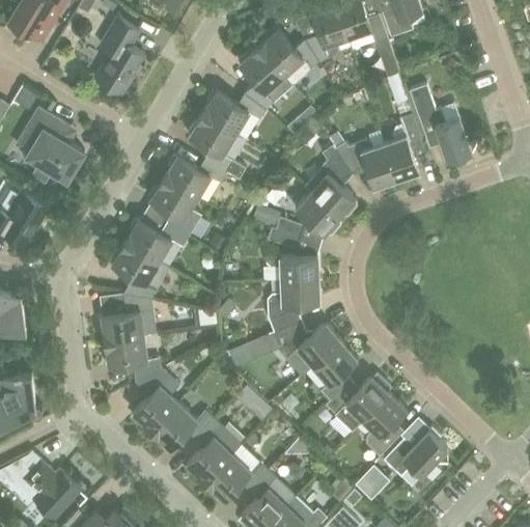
[(27,40),(30,35),(42,42),(52,24),(66,0),(51,0),(50,0),(15,0),(20,3),(8,22),(19,28),(16,33),(27,40)]
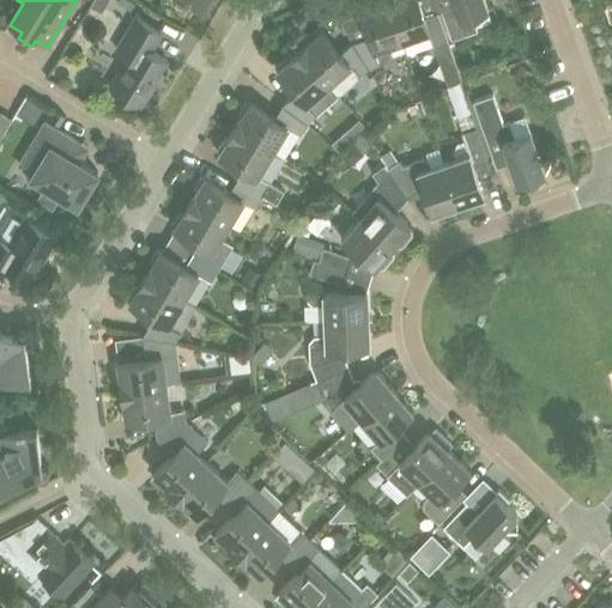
[(182,0),(201,12),(207,0),(182,0)]
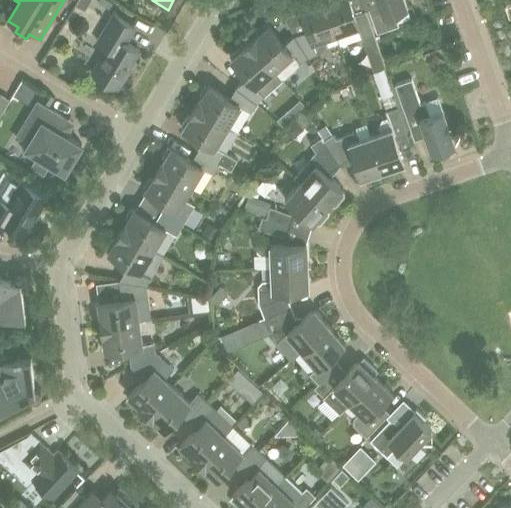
[(376,47),(364,12),(353,16),(347,0),(326,0),(322,1),(335,37),(357,29),(365,51),(376,47)]
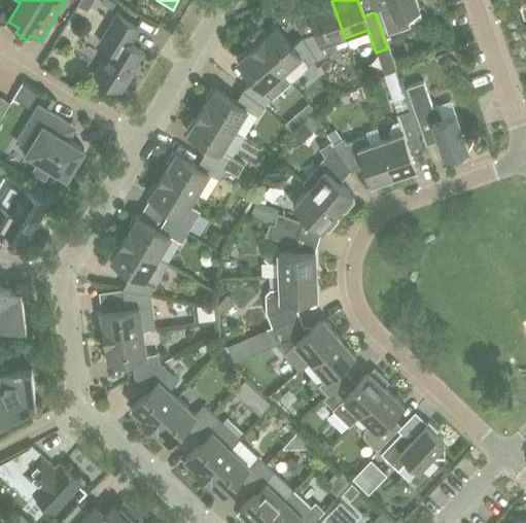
[(377,8),(378,11),(387,37),(410,29),(405,15),(418,11),(414,0),(387,0),(389,4),(377,8)]
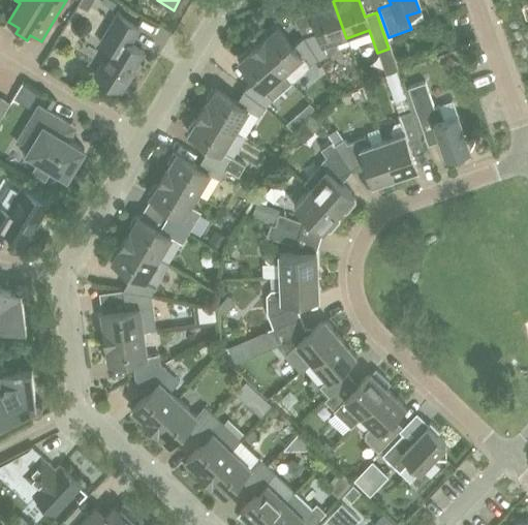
[(335,42),(346,38),(333,1),(309,10),(317,33),(303,38),(316,61),(327,58),(334,56),(337,50),(335,42)]
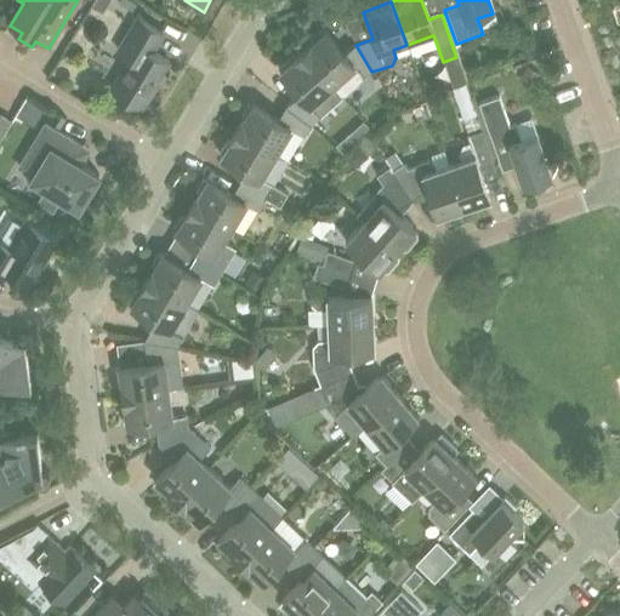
[(163,36),(136,21),(117,53),(129,61),(109,92),(141,110),(143,108),(144,109),(153,96),(151,95),(169,66),(152,55),(163,36)]
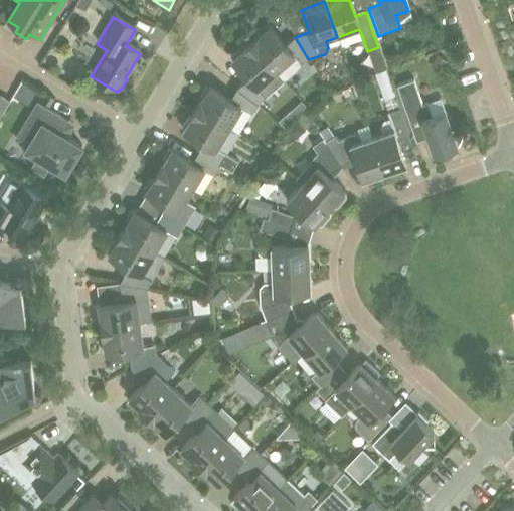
[(284,82),(301,66),(308,59),(295,37),(285,47),(269,29),(267,30),(265,28),(253,39),(254,41),(249,45),(275,73),(284,82)]
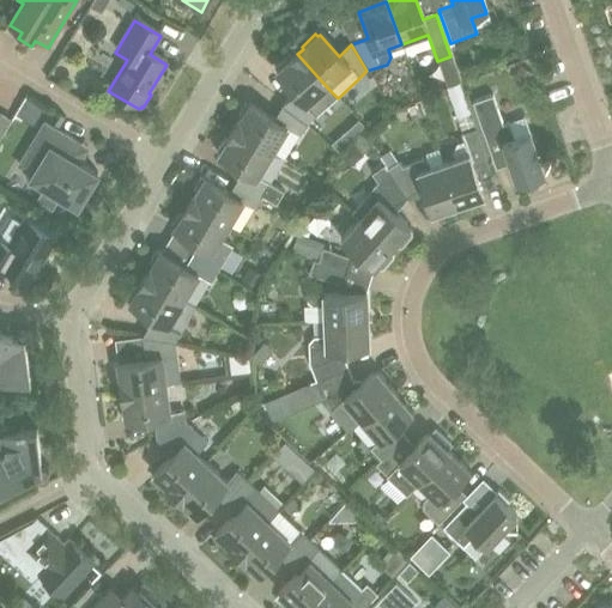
[(284,108),(306,127),(315,117),(338,98),(327,87),(297,54),(286,64),(285,62),(273,72),(276,74),(295,96),(284,108)]
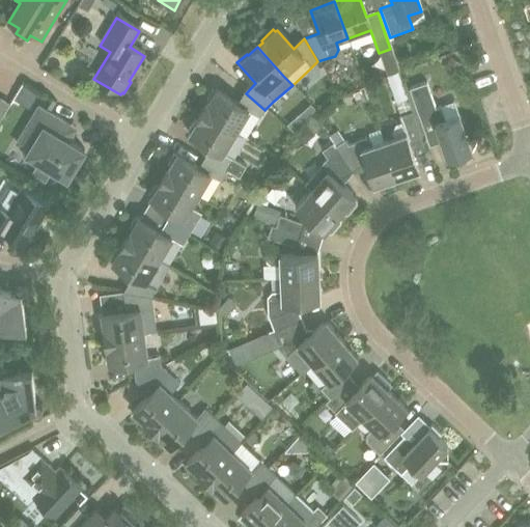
[(397,75),(385,79),(394,105),(407,101),(397,75)]
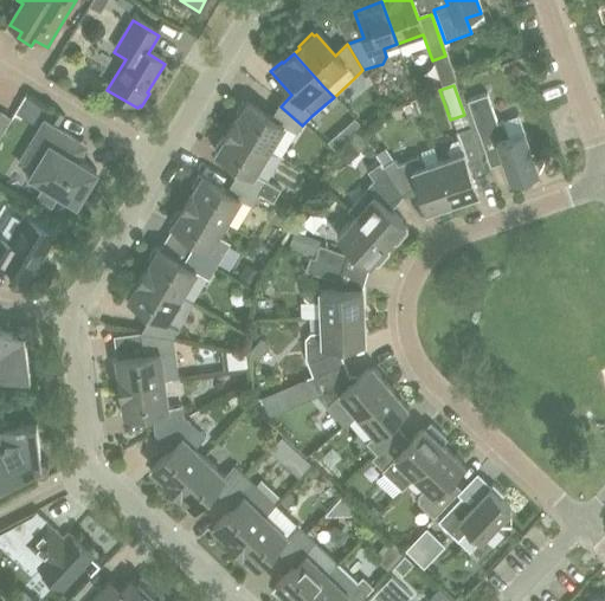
[(486,96),(465,103),(476,133),(488,165),(501,160),(503,165),(509,182),(509,183),(538,174),(545,160),(549,159),(539,128),(534,112),(502,123),(496,125),(486,96)]
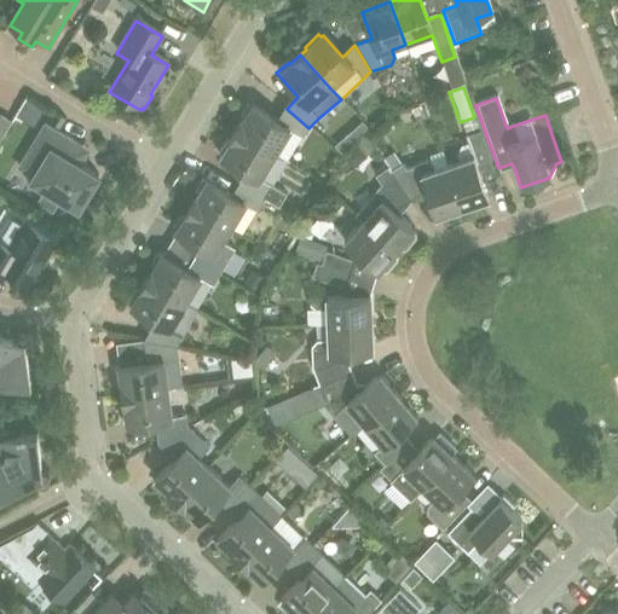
[(301,139),(309,128),(287,109),(276,122),(250,108),(235,133),(275,156),(289,131),(301,139)]
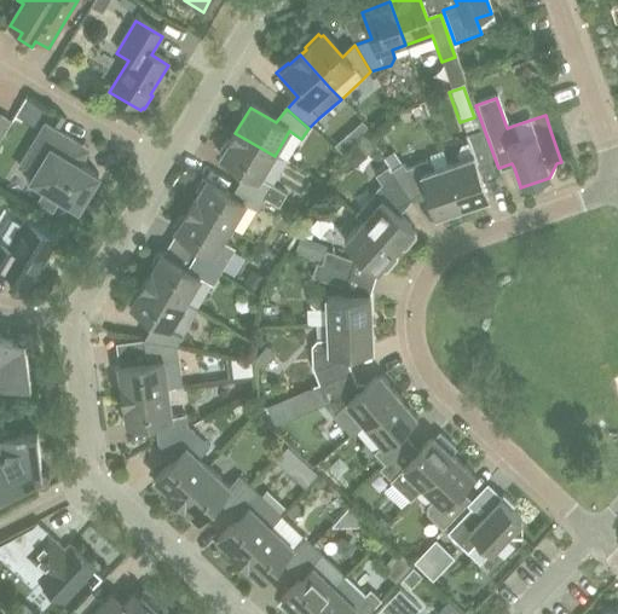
[(45,191),(42,193),(36,206),(52,214),(58,203),(61,200),(78,210),(98,178),(81,168),(91,154),(75,144),(57,133),(53,131),(44,126),(35,142),(48,150),(30,180),(29,181),(45,191)]
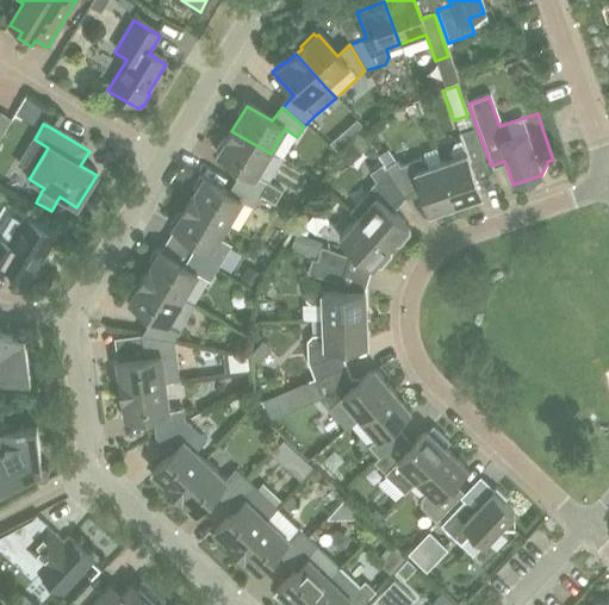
[(234,182),(260,198),(274,206),(281,194),(255,179),(271,154),(231,131),(217,156),(241,170),(234,182)]
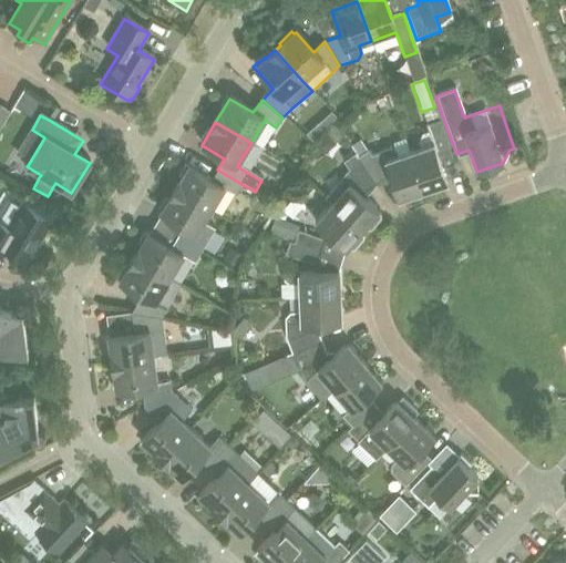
[(421,150),(409,154),(422,192),(446,183),(439,161),(452,156),(439,122),(426,126),(429,132),(421,135),(419,143),(421,150)]
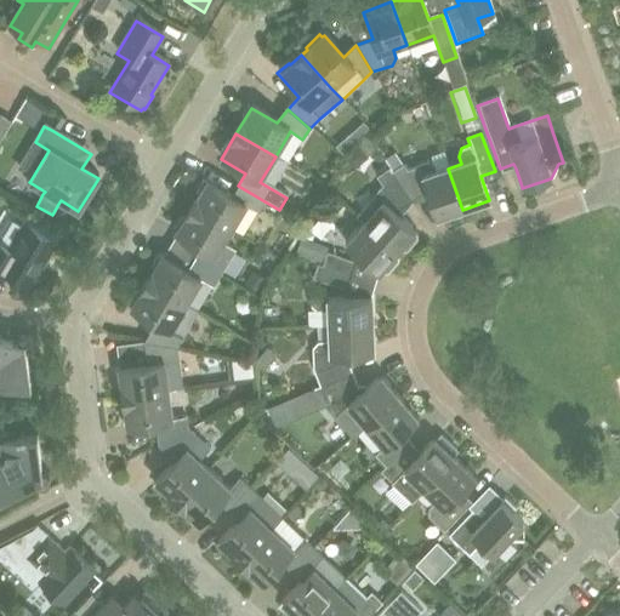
[(403,166),(391,174),(410,204),(426,193),(436,218),(462,210),(448,169),(437,172),(433,166),(428,164),(417,169),(407,172),(403,166)]
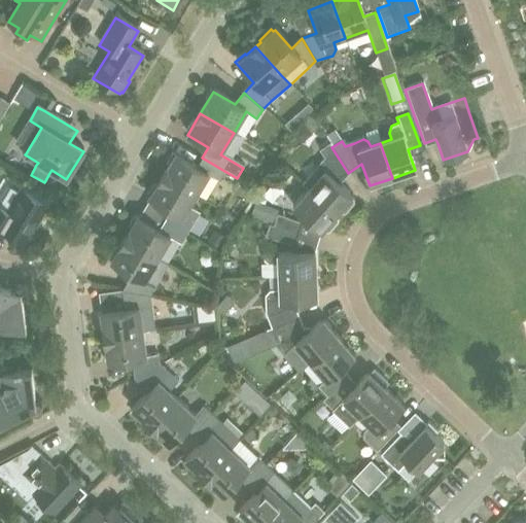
[(352,197),(339,185),(336,181),(348,173),(331,147),(329,144),(319,151),(324,159),(313,171),(314,177),(317,180),(308,190),(337,215),(339,212),(341,215),(345,214),(354,205),(353,201),(351,199),(352,197)]
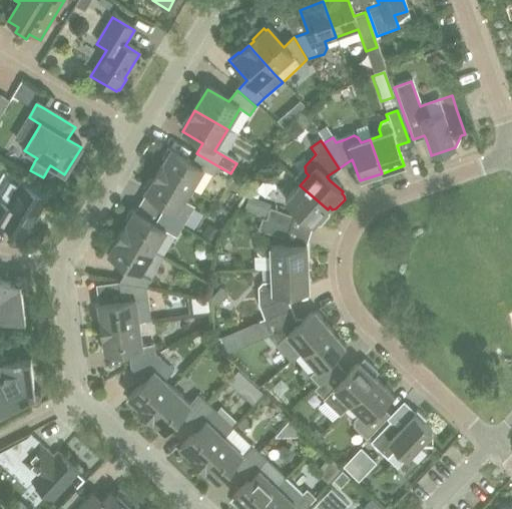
[(212,176),(218,166),(196,153),(191,163),(170,151),(157,172),(189,191),(202,170),(212,176)]
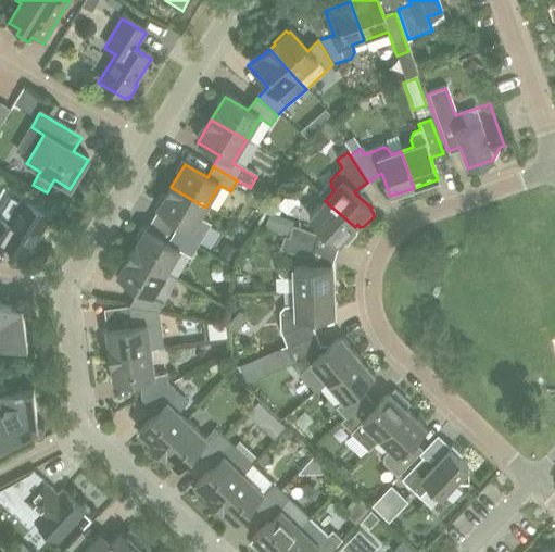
[(199,220),(205,208),(171,187),(158,210),(179,223),(173,234),(197,248),(210,226),(199,220)]
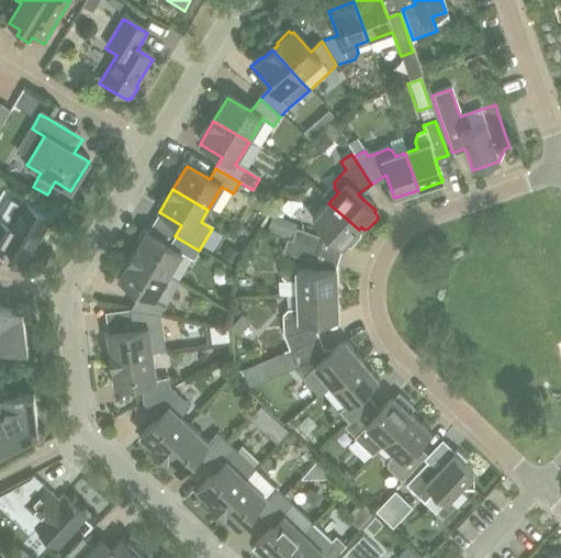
[(360,234),(357,232),(359,230),(328,203),(312,222),(341,248),(344,246),(346,249),(350,248),(360,238),(360,234)]
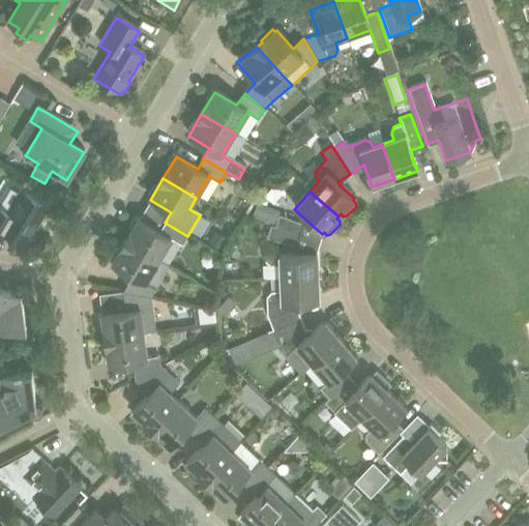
[(47,208),(21,193),(7,214),(0,210),(0,240),(1,241),(6,234),(25,245),(37,224),(39,225),(47,212),(45,211),(47,208)]
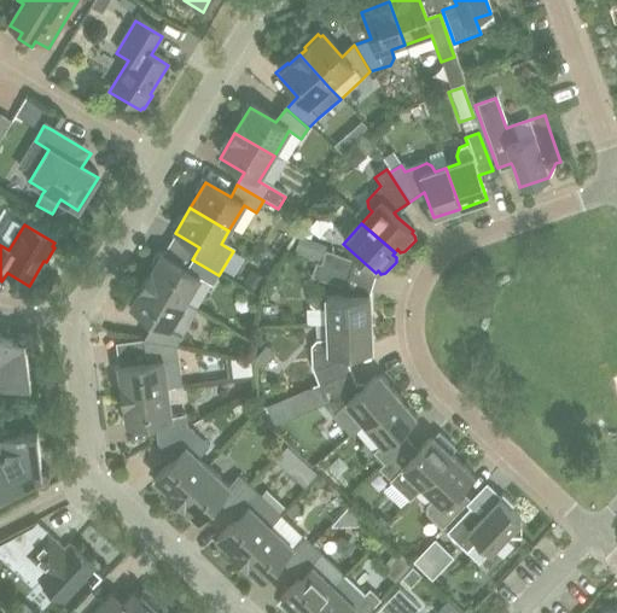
[(315,264),(349,276),(354,262),(325,252),(320,266),(315,264)]
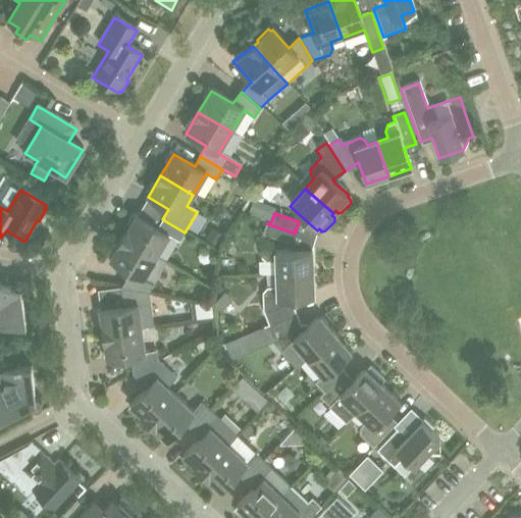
[(178,243),(185,232),(162,219),(156,229),(136,216),(122,238),(155,258),(168,237),(178,243)]
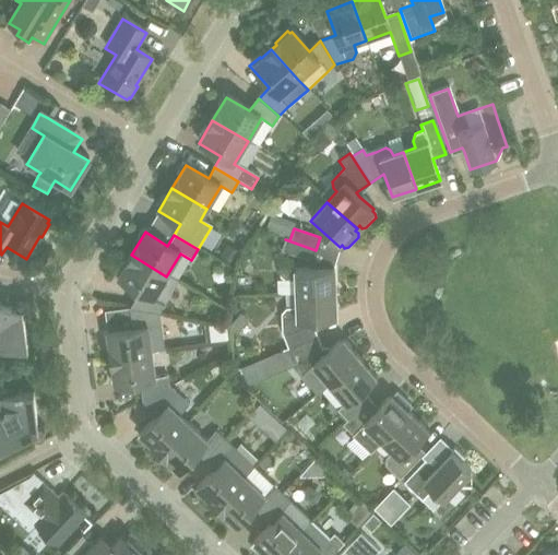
[(311,262),(316,250),(285,239),(281,252),(311,262)]
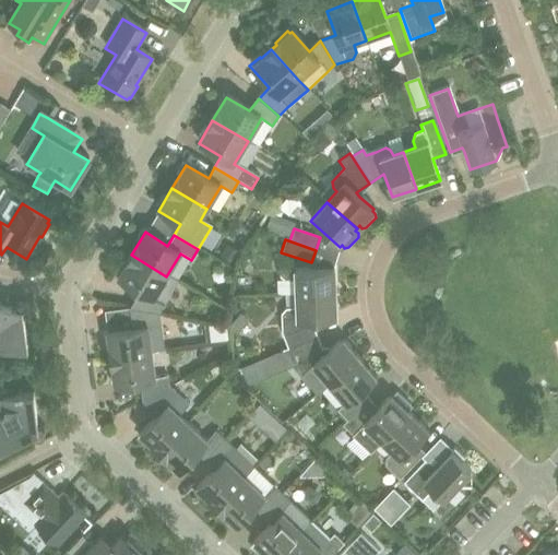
[(226,247),(220,259),(230,266),(237,254),(226,247)]
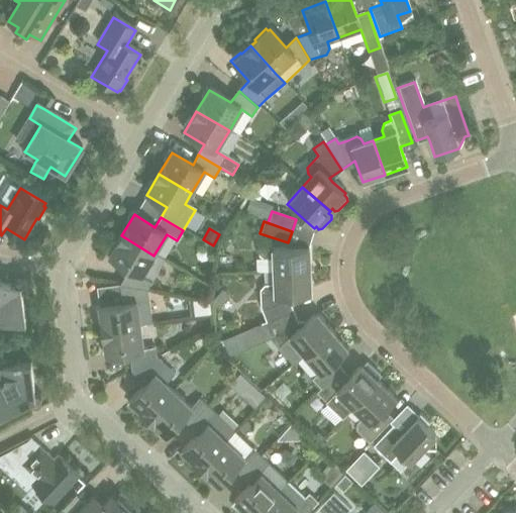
[(153,255),(121,235),(108,257),(129,270),(119,286),(145,291),(164,262),(153,255)]
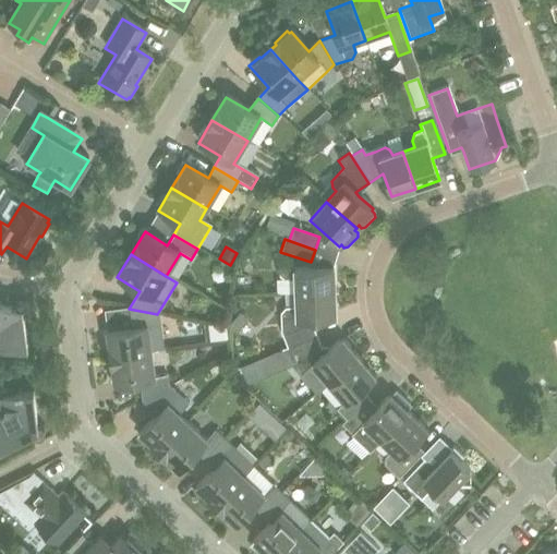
[(309,268),(278,269),(279,276),(283,281),(294,280),(294,294),(335,293),(334,267),(309,268)]
